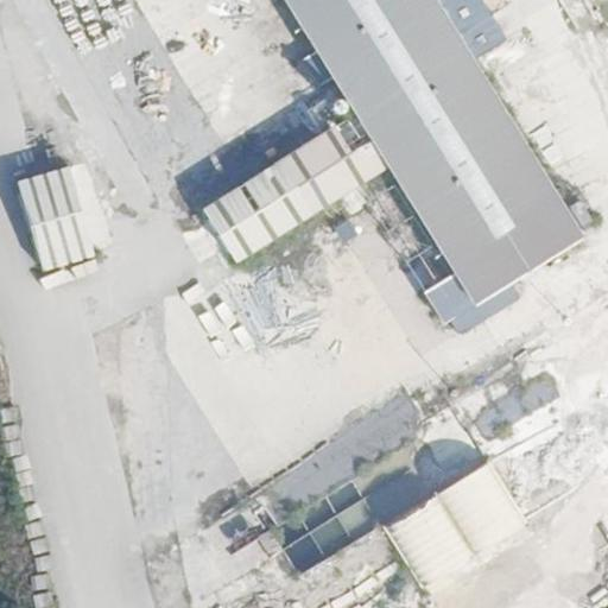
[(435,0),(282,0),(354,115),(201,210),(235,267),(388,172),(474,308),(584,239),(435,0)]
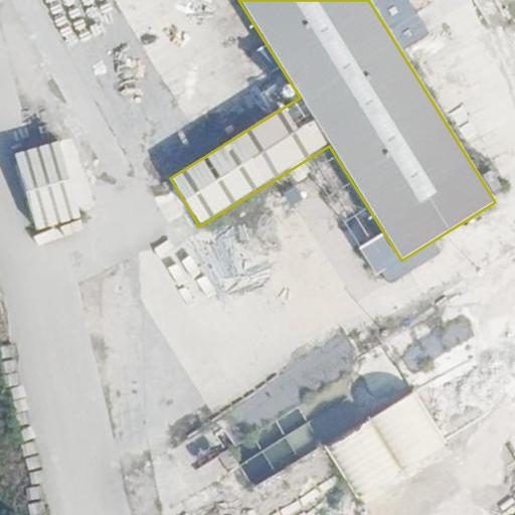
[(18,152),(40,228),(89,215),(67,139),(18,152)]
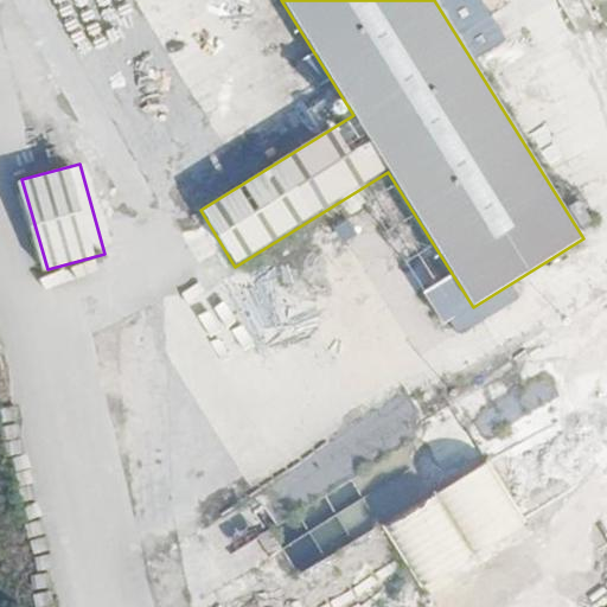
[(183,381),(222,451),(330,390),(289,318),(274,326),(242,270),(139,327),(151,347),(161,342),(183,381)]
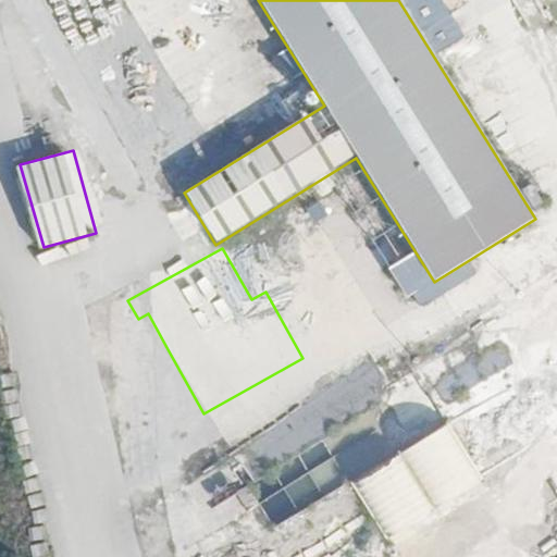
[(325,417),(387,394),(378,368),(316,391),(325,417)]
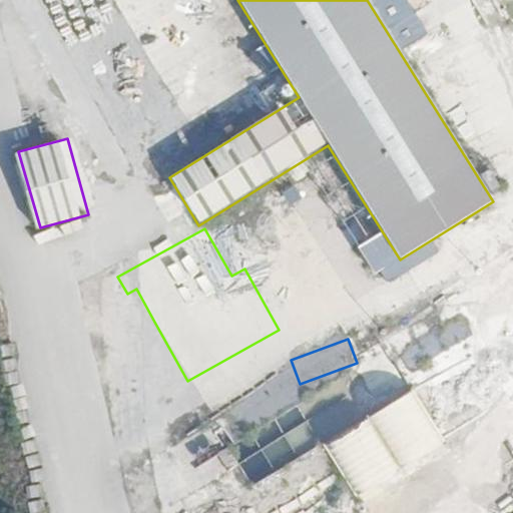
[(358,496),(449,444),(418,390),(327,442),(358,496)]
